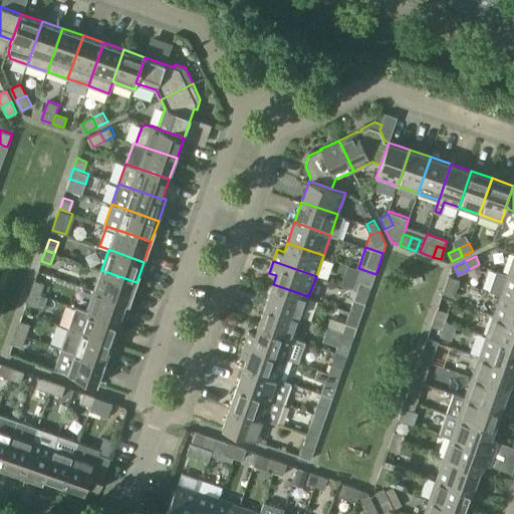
[(360,273),(354,289),(357,290),(368,294),(371,286),(375,274),(358,268),(357,272),(360,273)]
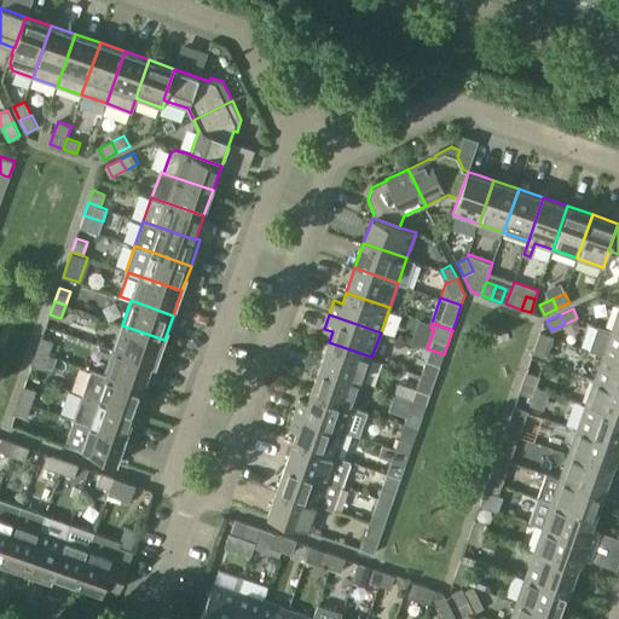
[(151,364),(156,366),(165,340),(122,325),(114,350),(152,363),(151,364)]
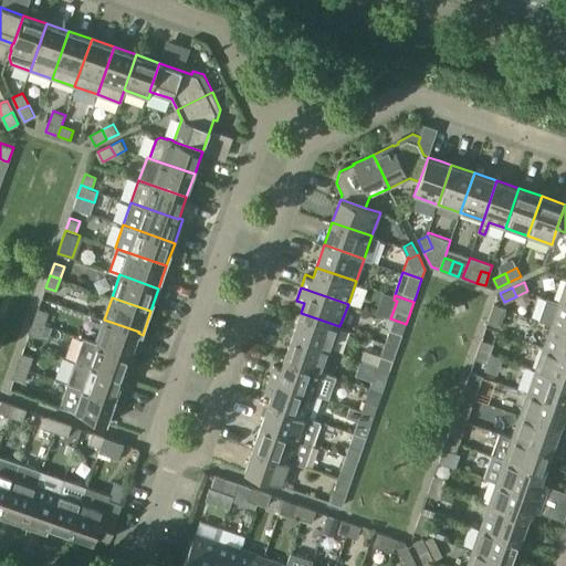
[(547,297),(540,320),(552,324),(565,328),(565,303),(559,302),(547,297)]
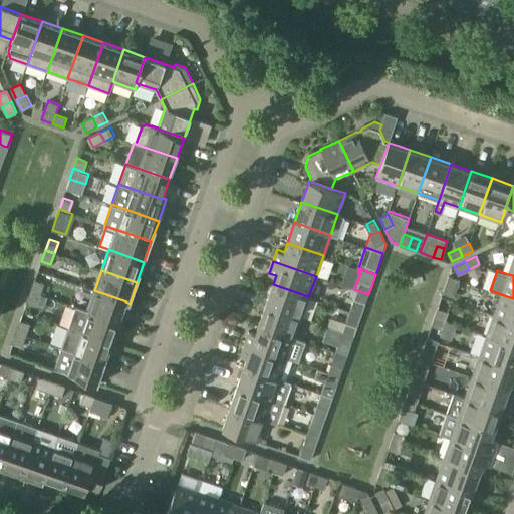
[(460,280),(449,276),(446,284),(457,288),(460,280)]
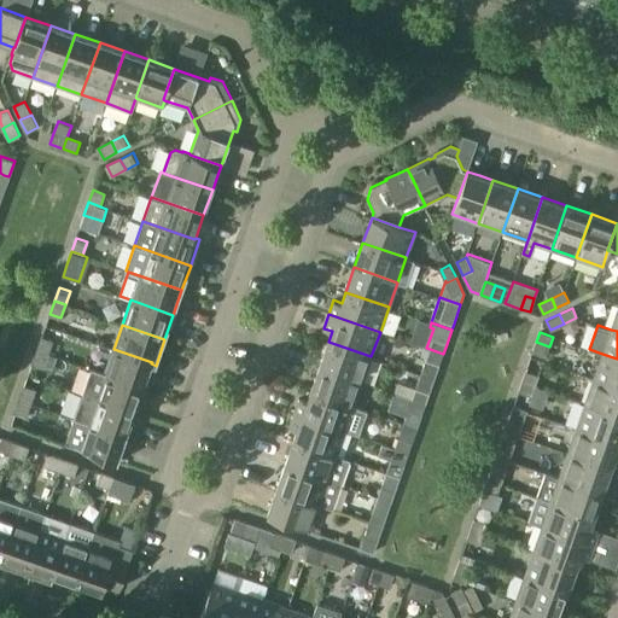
[(41,336),(36,350),(48,354),(53,340),(41,336)]
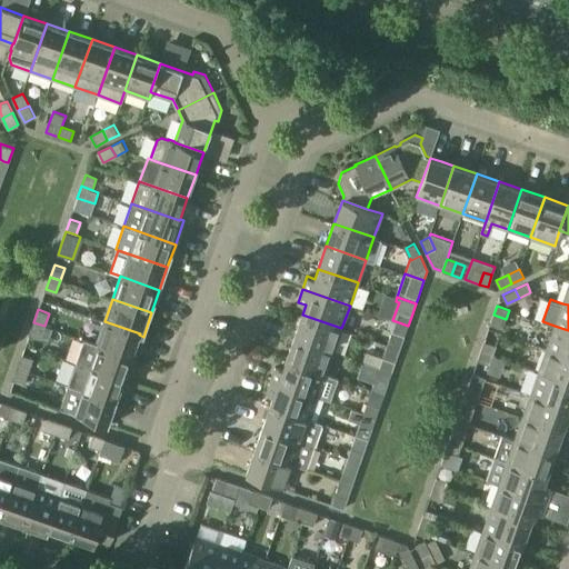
[(341,328),(302,315),(293,337),(333,351),(341,328)]
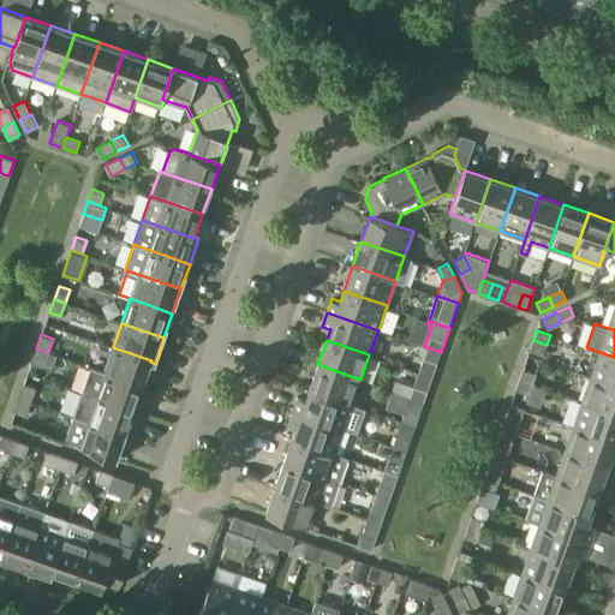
[(530,350),(543,354),(547,345),(533,340),(530,350)]
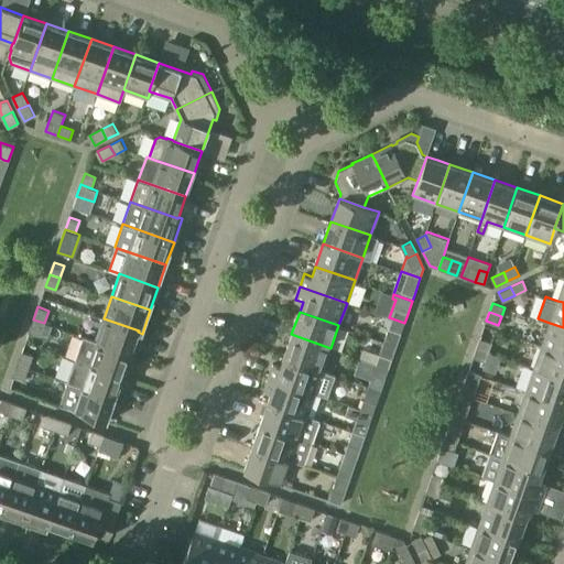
[(96,340),(131,354),(138,332),(139,331),(104,318),(96,340)]
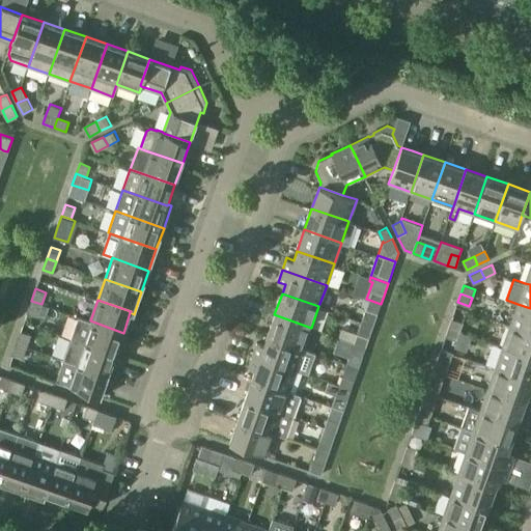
[(362,322),(373,326),(378,312),(381,304),(369,300),(362,322)]
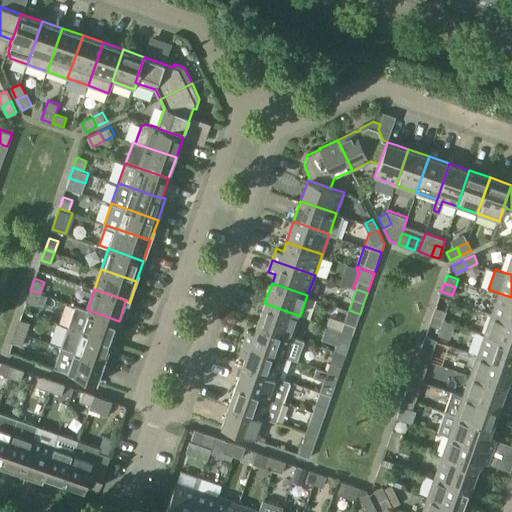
[(40,293),(30,290),(26,301),(43,307),(47,295),(40,293)]
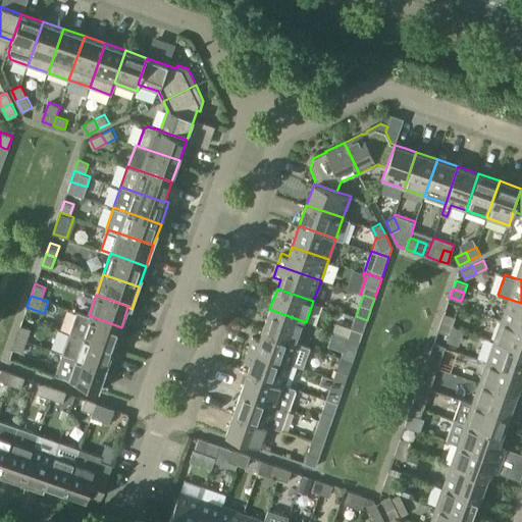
[(521,303),(509,299),(502,320),(521,326),(521,303)]
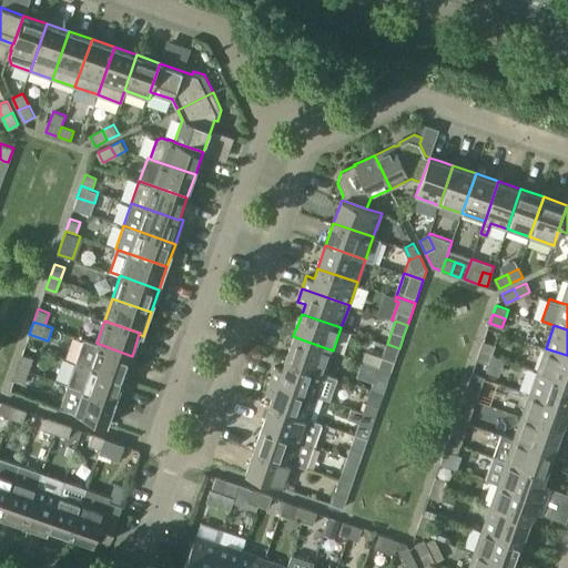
[(333,351),(293,336),(285,359),(325,373),(333,351)]
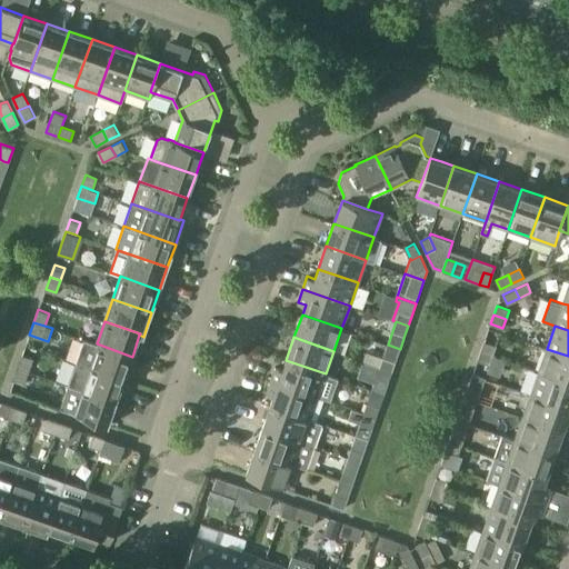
[(85,339),(76,362),(123,379),(132,357),(97,343),(85,339)]
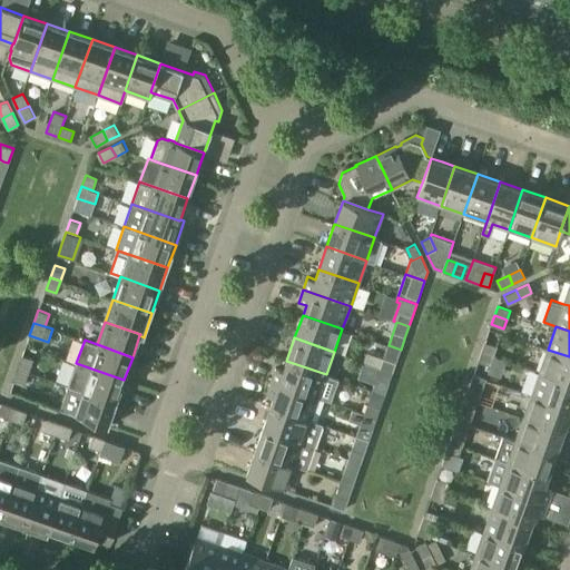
[(497,347),(484,343),(481,352),(493,356),(497,347)]
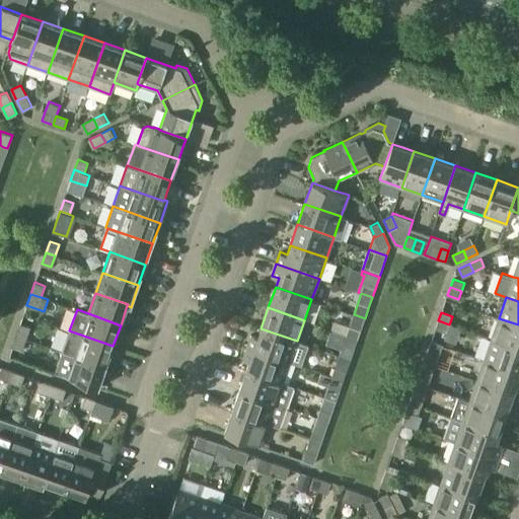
[(346,335),(358,339),(360,330),(365,318),(354,314),(349,326),(346,335)]
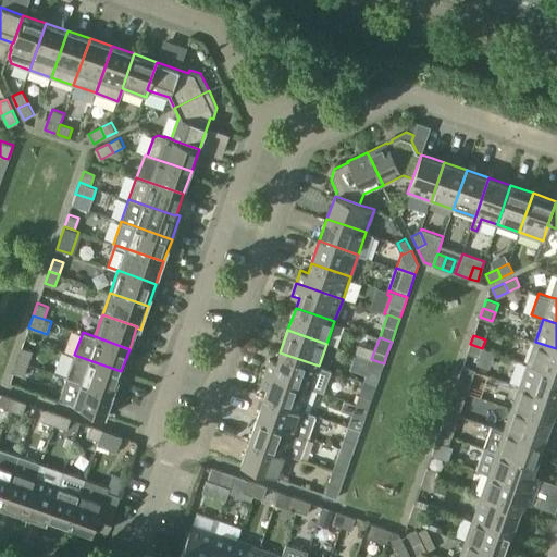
[(556,348),(535,342),(528,363),(556,373),(556,348)]
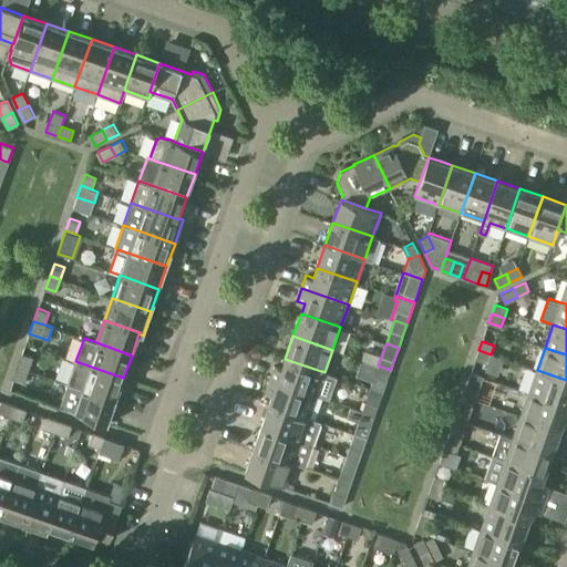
[(491,354),(478,350),(476,359),(488,363),(491,354)]
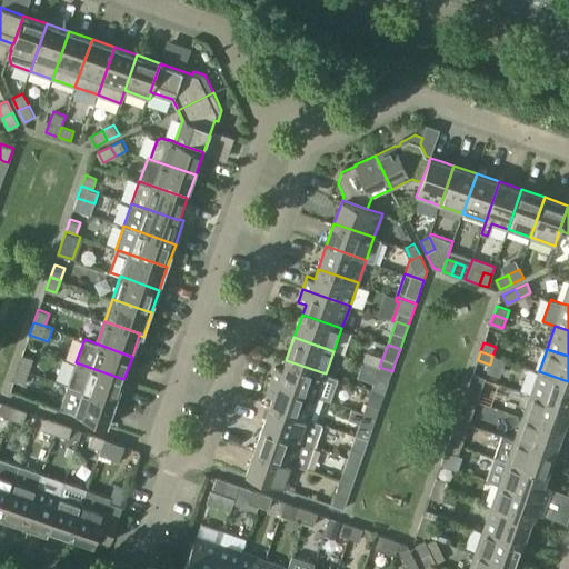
[(18,368),(29,371),(33,358),(22,355),(18,368)]
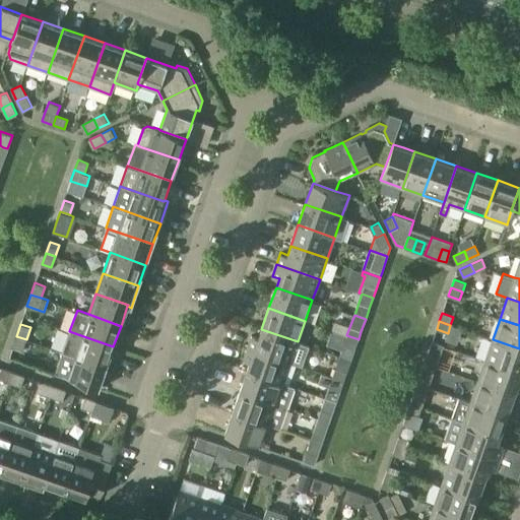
[(258,337),(252,335),(247,347),(290,363),(298,341),(261,329),(258,337)]
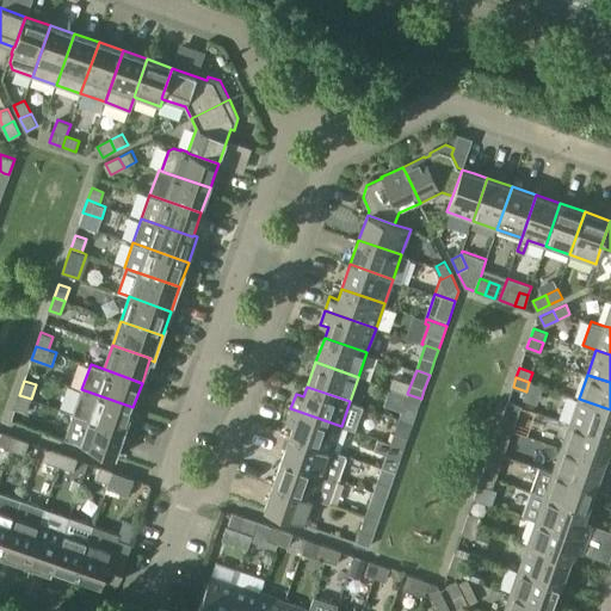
[(81,389),(73,413),(124,431),(133,407),(81,389)]
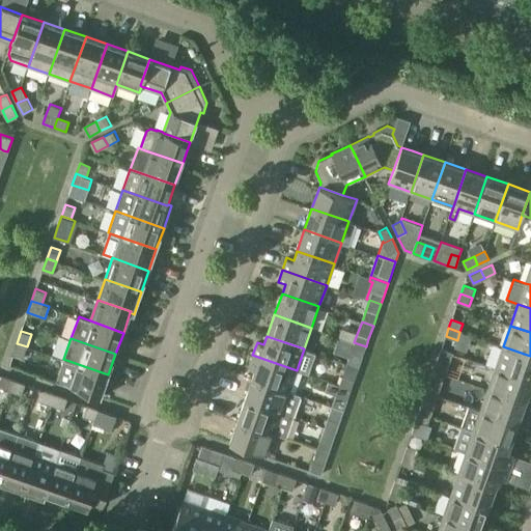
[(352,351),(346,364),(358,368),(363,355),(366,346),(354,342),(352,351)]
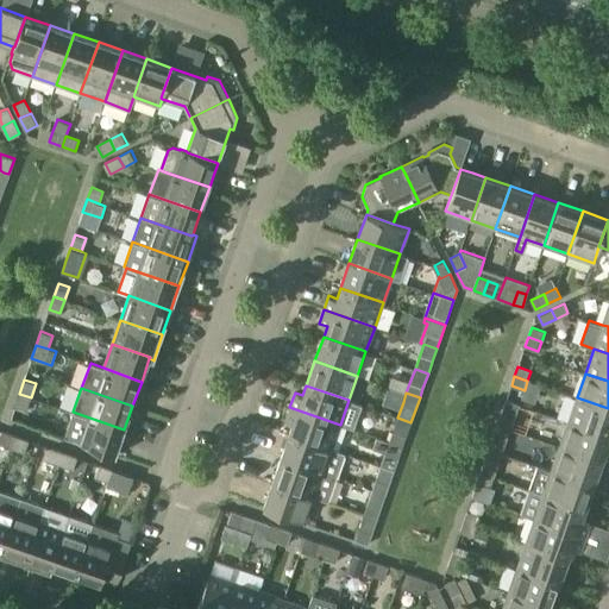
[(31,397),(19,394),(14,407),(26,410),(31,397)]
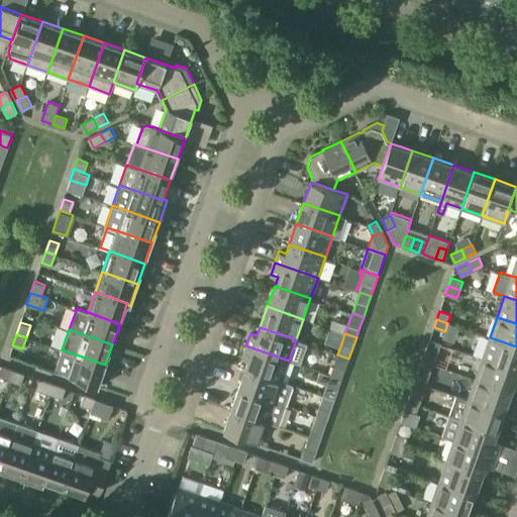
[(516,346),(490,337),(483,357),(516,370),(516,346)]
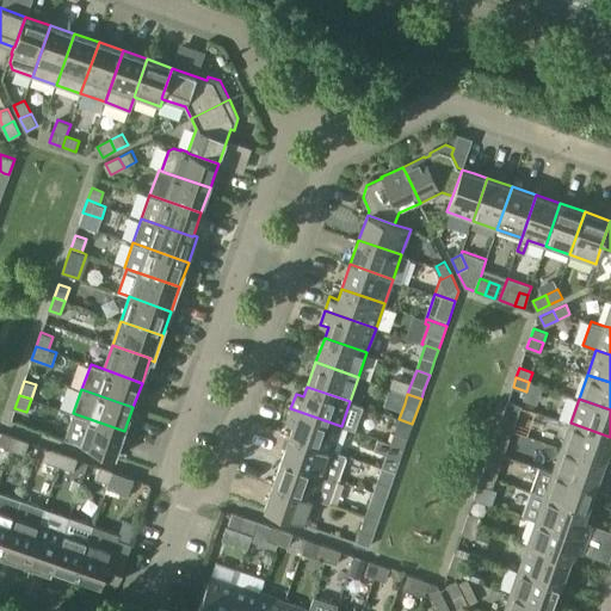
[(285,423),(294,425),(290,436),(333,450),(341,426),(290,408),(285,423)]
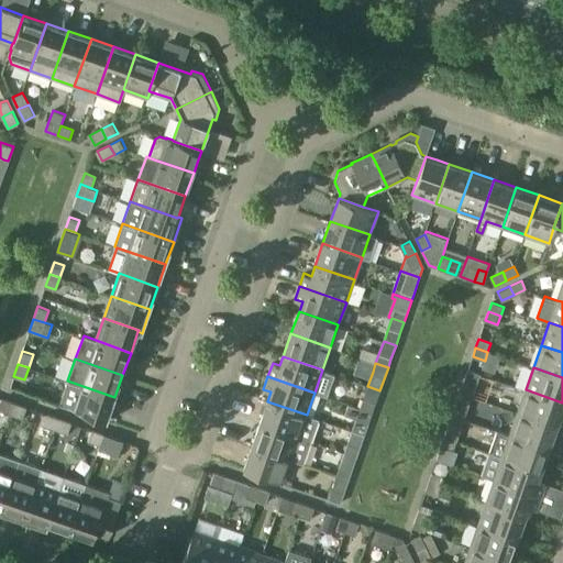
[(72,409),(107,421),(114,397),(67,381),(59,405),(72,409)]
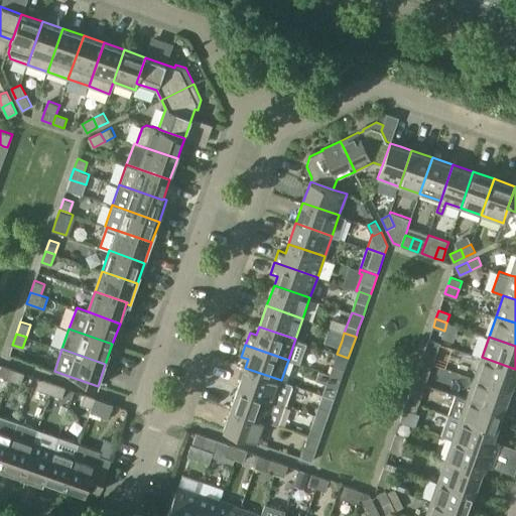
[(435,356),(424,352),(421,360),(432,363),(435,356)]
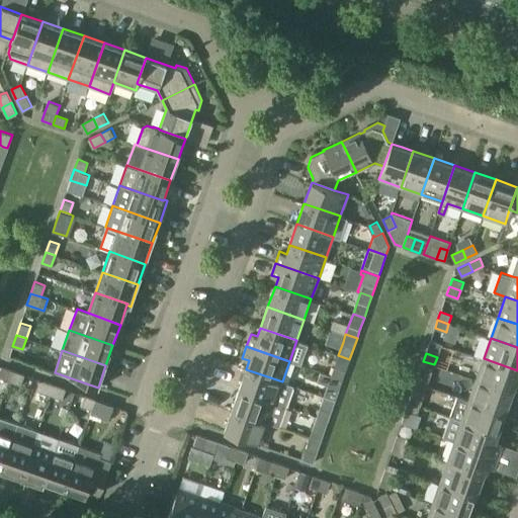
[(517,370),(484,358),(476,379),(512,392),(515,383),(517,383),(517,370)]
